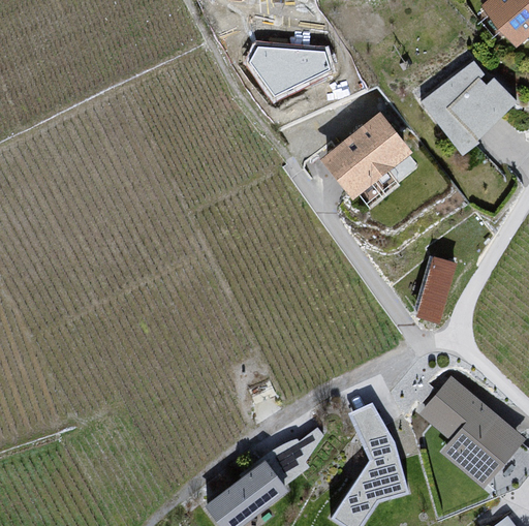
[(496,0),(528,33),(528,0),(496,0)]
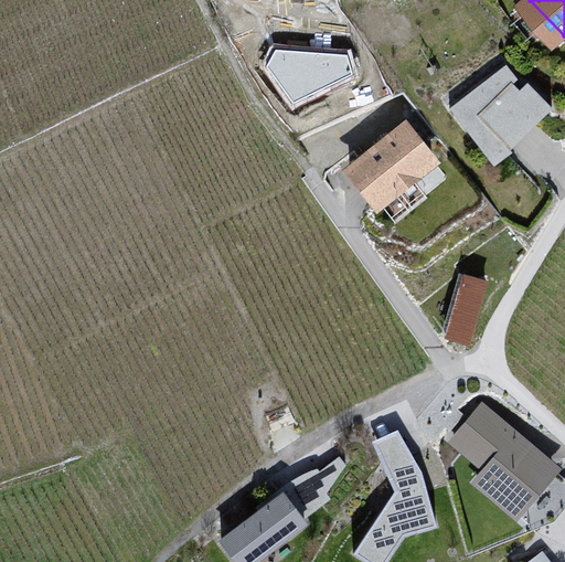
[(564,88),(522,40),(459,94),(509,151),(564,102),(564,88)]
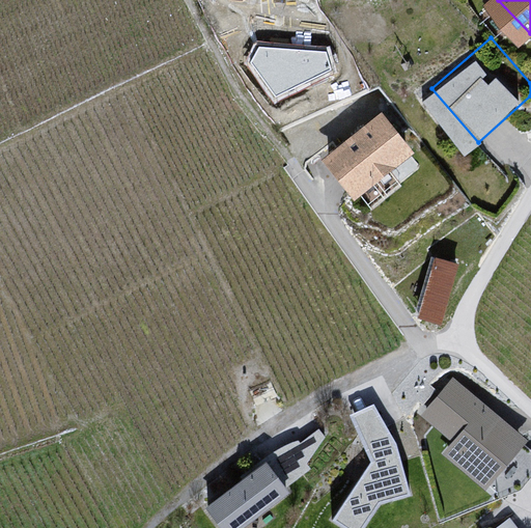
[(395,93),(322,158),(369,213),(443,149),(395,93)]
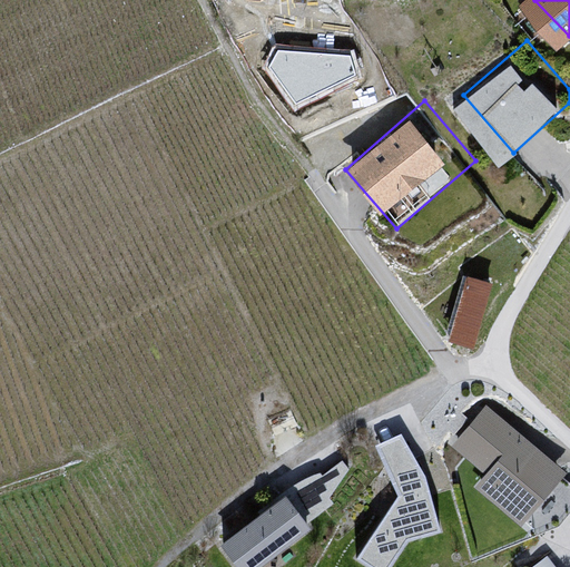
[(464,264),(448,329),(477,335),(493,271),(464,264)]
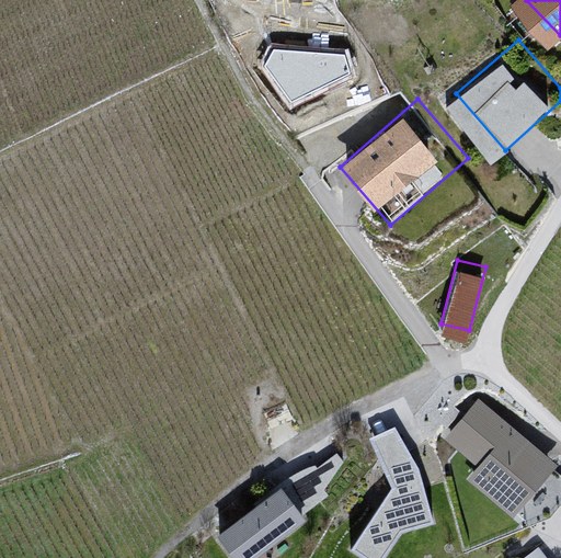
[(478,398),(441,437),(476,468),(464,479),(515,517),(557,467),(478,398)]
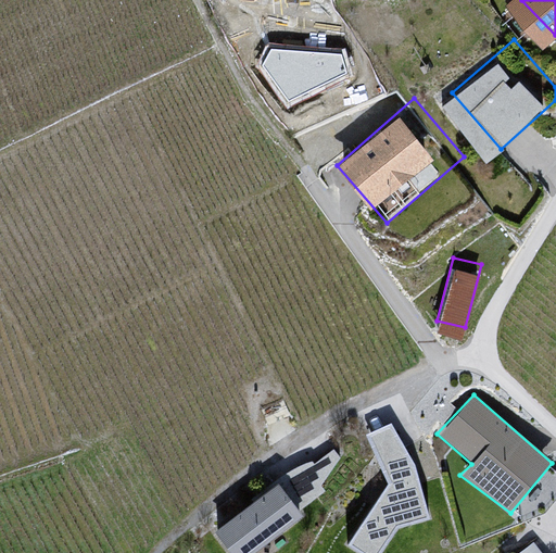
[(388,481),(343,545),(355,552),(379,552),(395,527),(430,522),(418,468),(401,442),(393,426),(369,437),(388,481)]
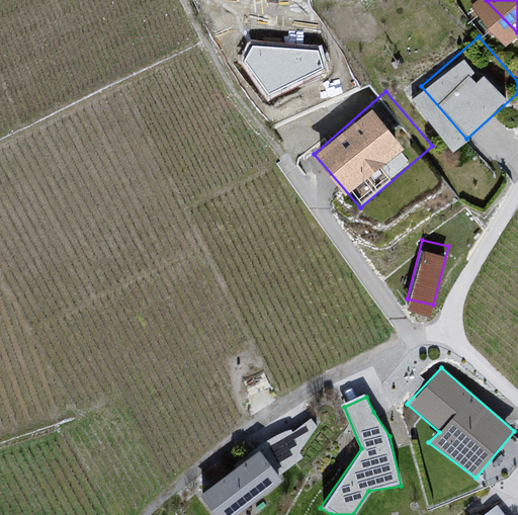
[(256,454),(198,496),(212,514),(239,514),(284,482),(277,477),(300,458),(295,454),(317,429),(311,419),(288,434),(284,431),(252,449),(256,454)]
